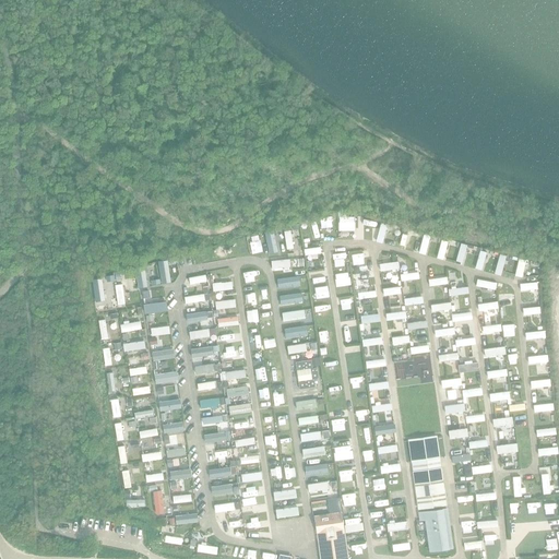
[(382,244),(388,224),(381,223),(376,241),(382,244)]
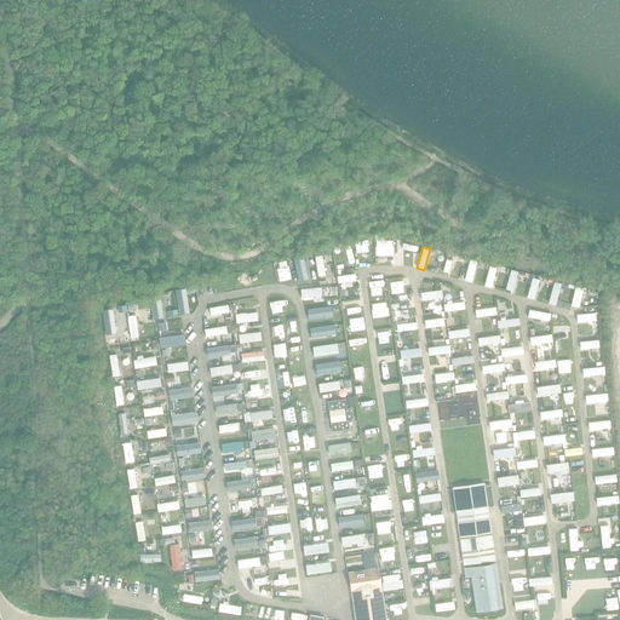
[(448,276),(453,256),(446,253),(441,274),(448,276)]
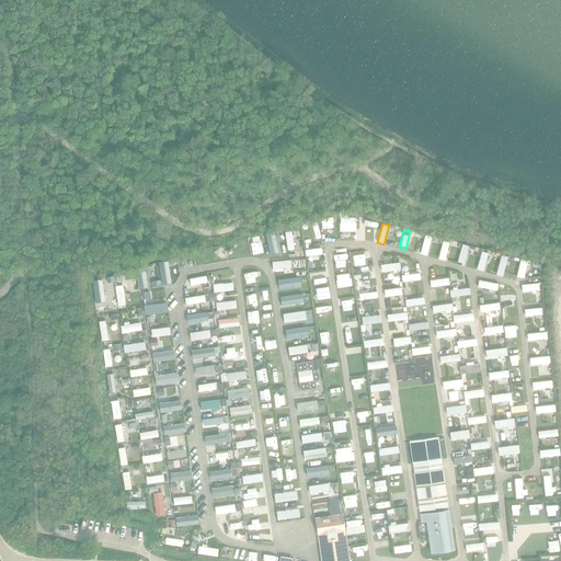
[(274,231),(266,233),(270,252),(278,251),(274,231)]
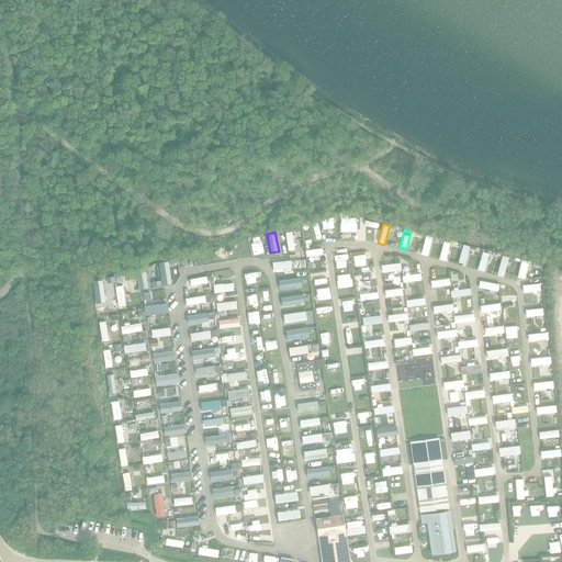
[(295,250),(292,232),(285,233),(289,251),(295,250)]
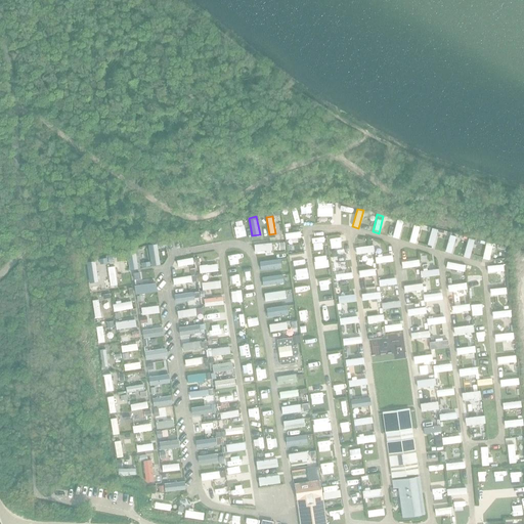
[(398,238),(403,221),(397,219),(392,237),(398,238)]
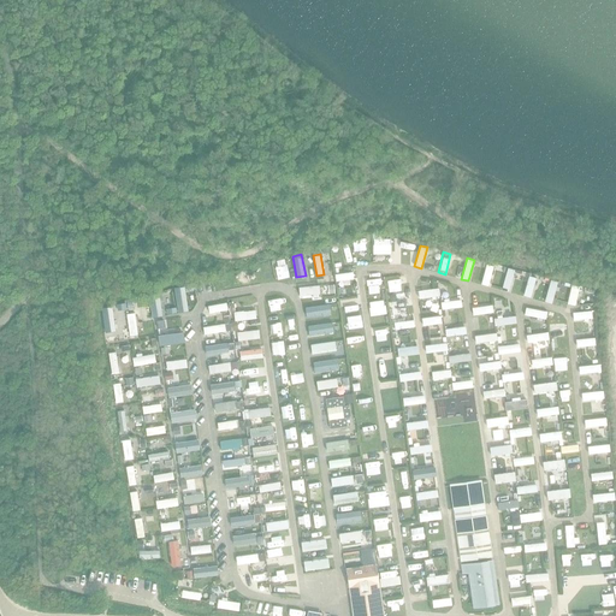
[(493,266),(486,265),(481,284),(489,286),(493,266)]
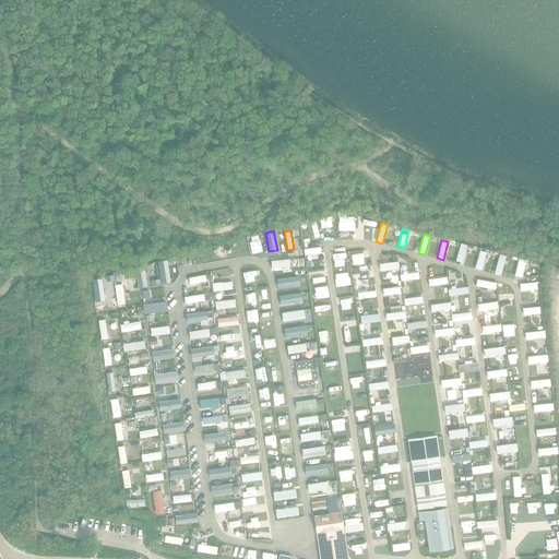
[(467,245),(461,244),(455,263),(462,265),(467,245)]
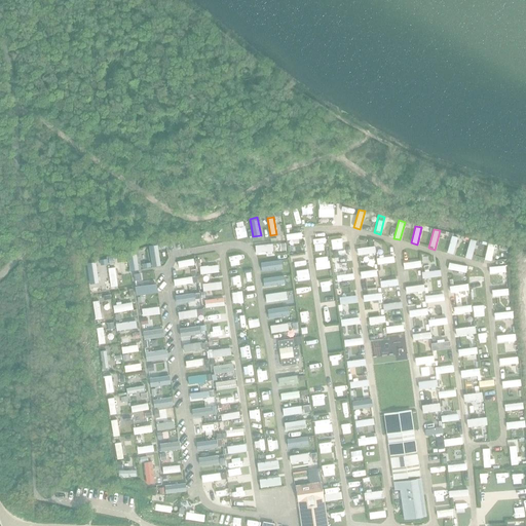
[(453,254),(457,237),(452,235),(447,253),(453,254)]
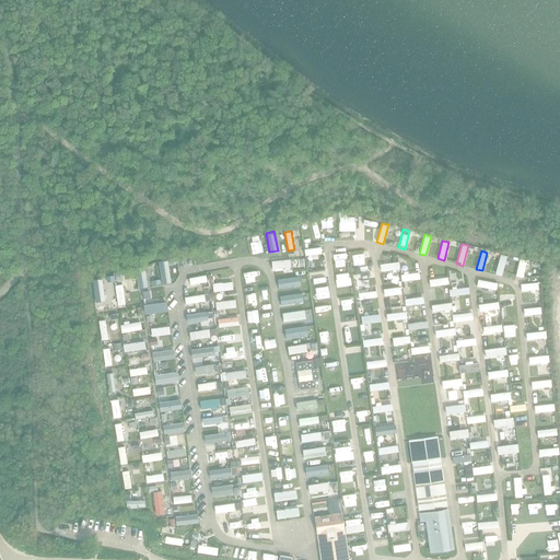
[(496,275),(502,277),(506,256),(501,255),(496,275)]
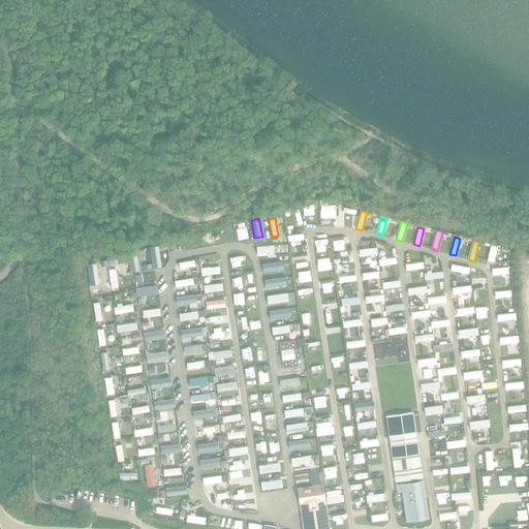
[(275,252),(274,245),(256,247),(257,254),(275,252)]
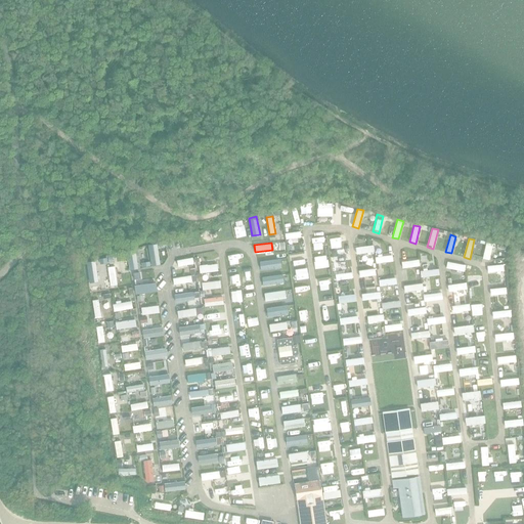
[(482,259),(489,260),(493,245),(486,243),(482,259)]
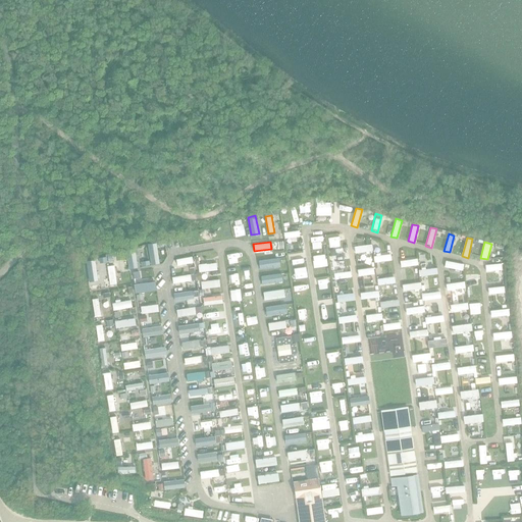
[(155,245),(148,246),(151,264),(158,263),(155,245)]
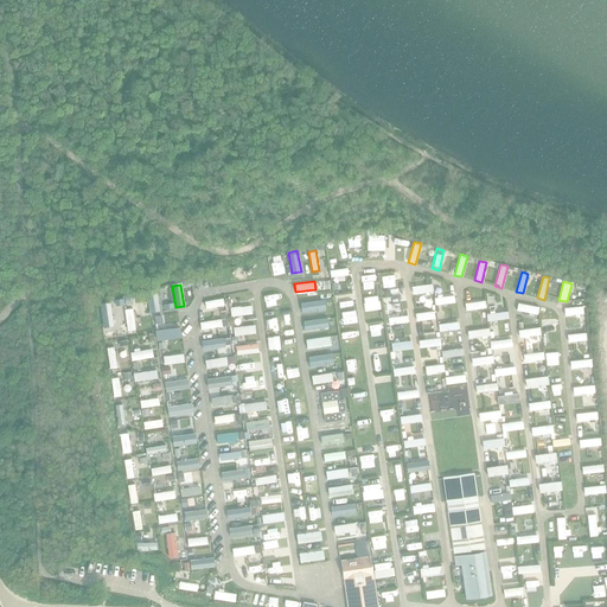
[(433,292),(433,285),(413,287),(414,294),(433,292)]
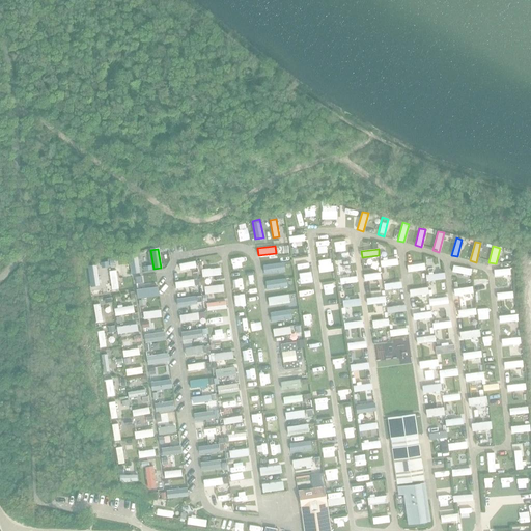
[(354,259),(353,252),(334,255),(335,261),(354,259)]
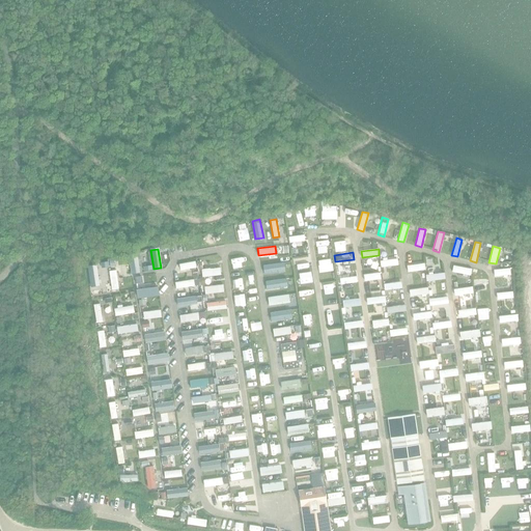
[(137,254),(130,255),(132,272),(139,272),(137,254)]
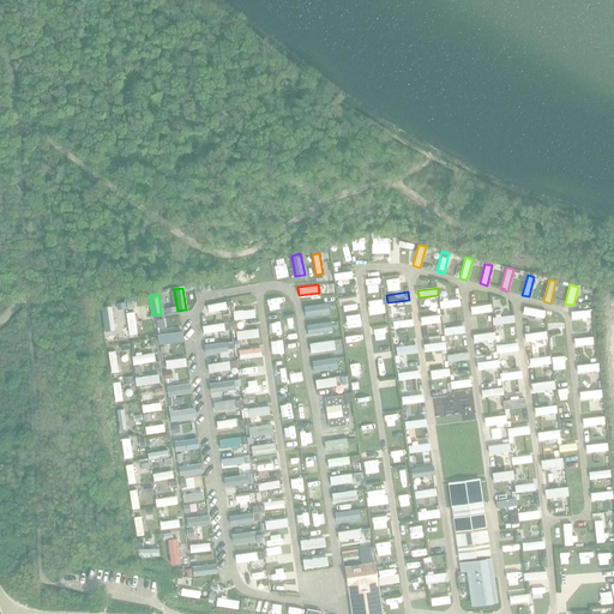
[(459,300),(439,302),(440,309),(461,307),(459,300)]
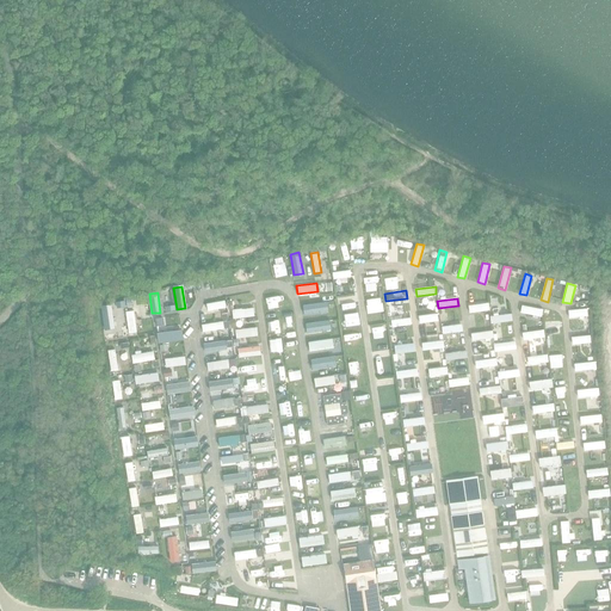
[(224,301),(207,304),(208,312),(226,308),(224,301)]
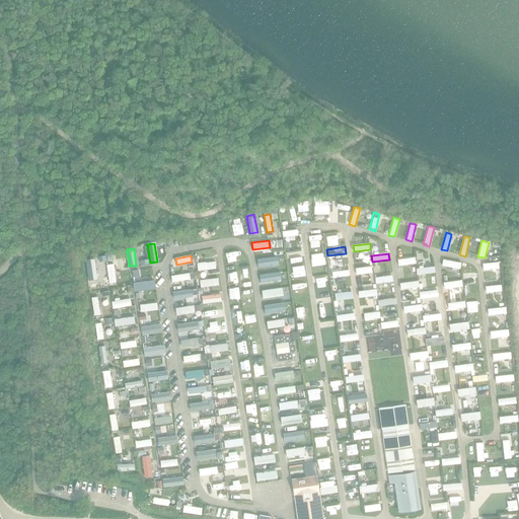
[(277,257),(257,261),(258,267),(277,265),(277,257)]
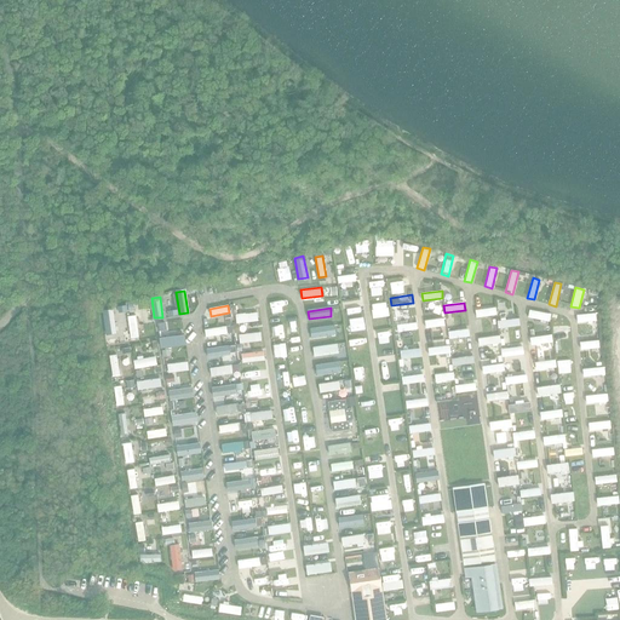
[(475,310),(476,317),(497,315),(495,308),(475,310)]
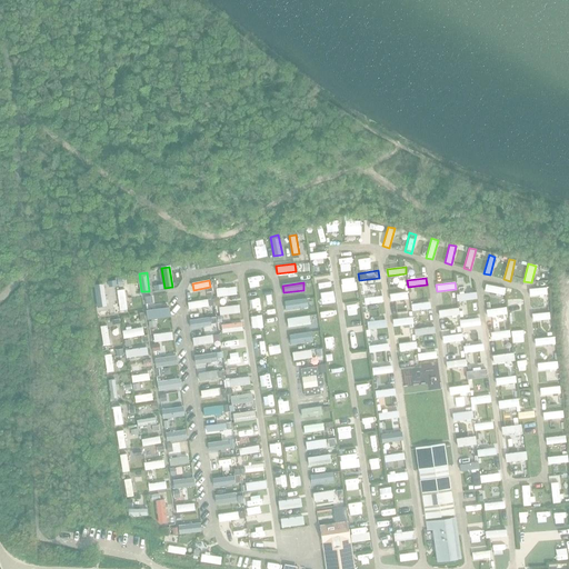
[(505,288),(486,285),(485,291),(502,295),(505,288)]
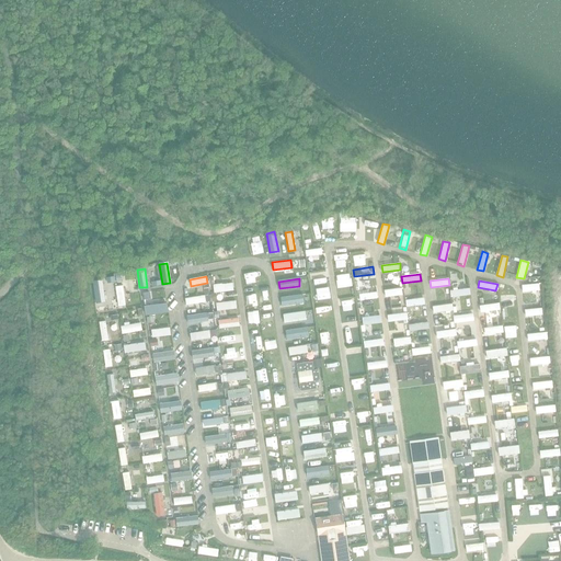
[(213,285),(214,293),(233,290),(232,283),(213,285)]
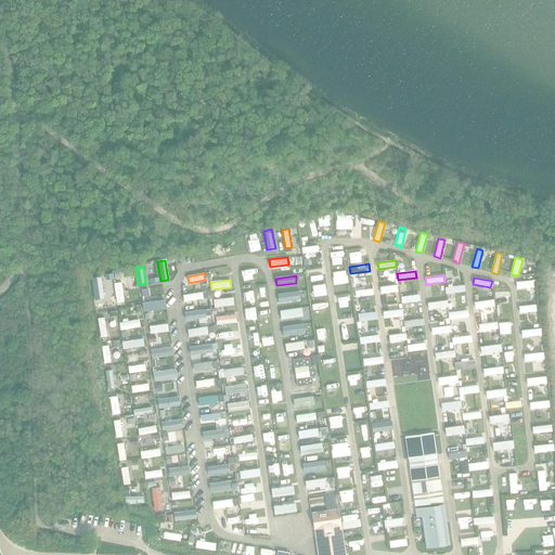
[(114,283),(117,302),(125,301),(121,282),(114,283)]
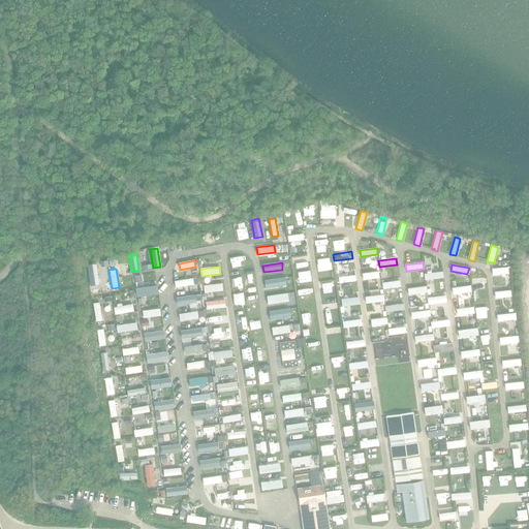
[(378,272),(362,274),(363,280),(379,278),(378,272)]
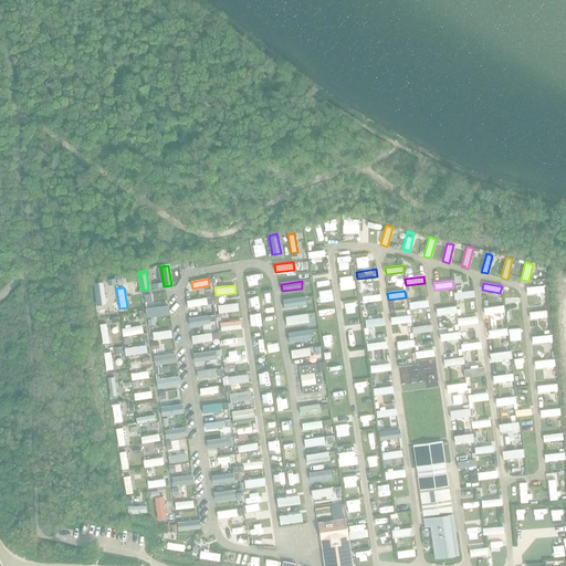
[(473,291),(453,293),(454,300),(474,297),(473,291)]
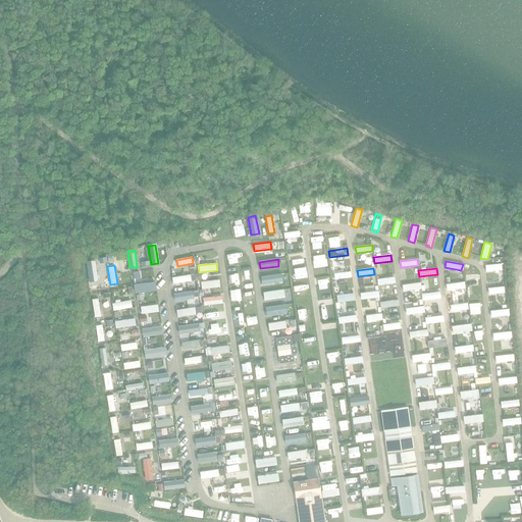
[(98,291),(95,273),(89,274),(91,292),(98,291)]
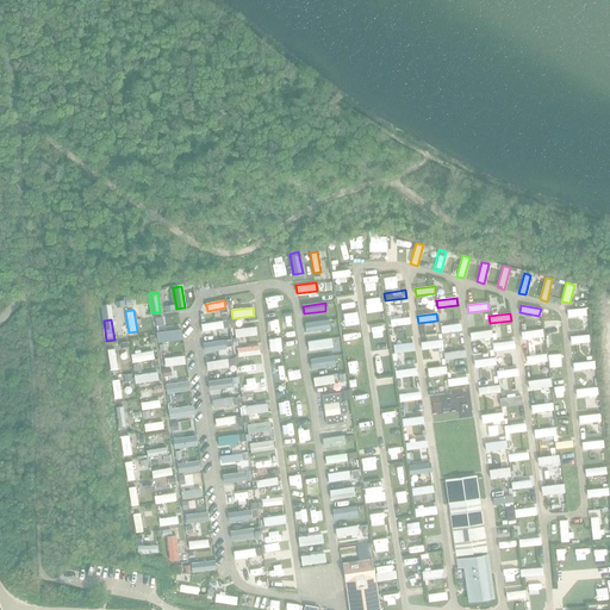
[(328,329),(327,321),(305,324),(306,332),(328,329)]
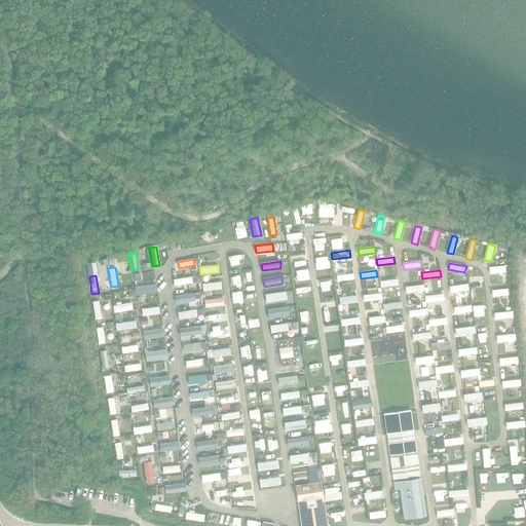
[(190,277),(173,279),(174,286),(191,284),(190,277)]
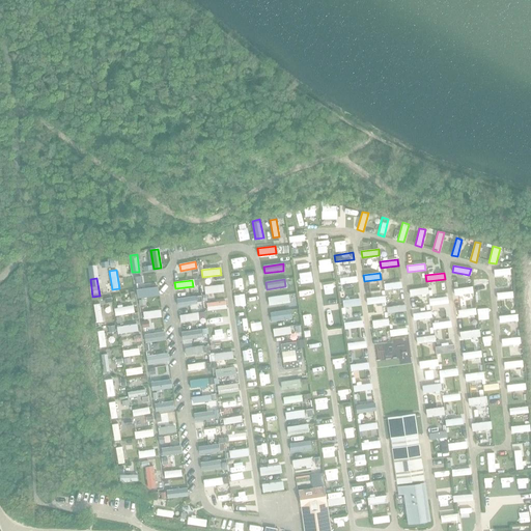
[(385,290),(401,288),(401,282),(384,284),(385,290)]
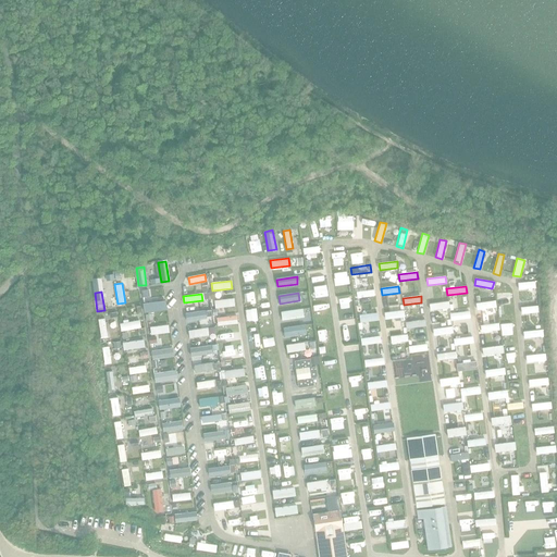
[(234,298),(214,300),(215,309),(235,307),(234,298)]
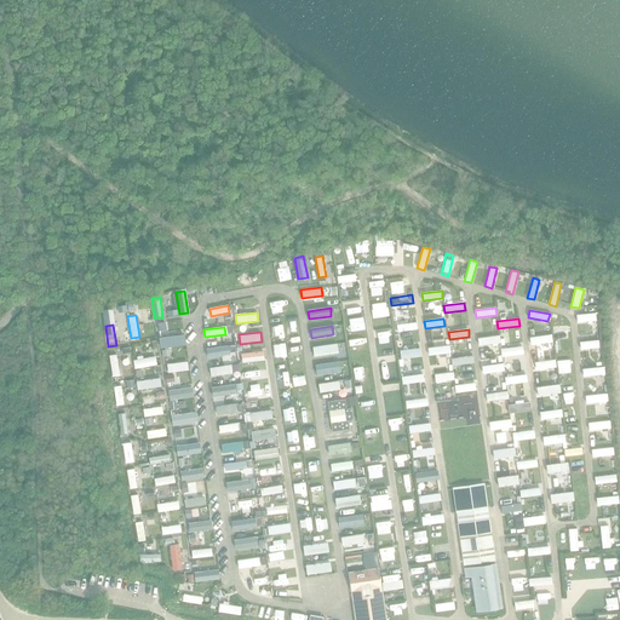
[(529,338),(530,345),(552,342),(551,334),(529,338)]
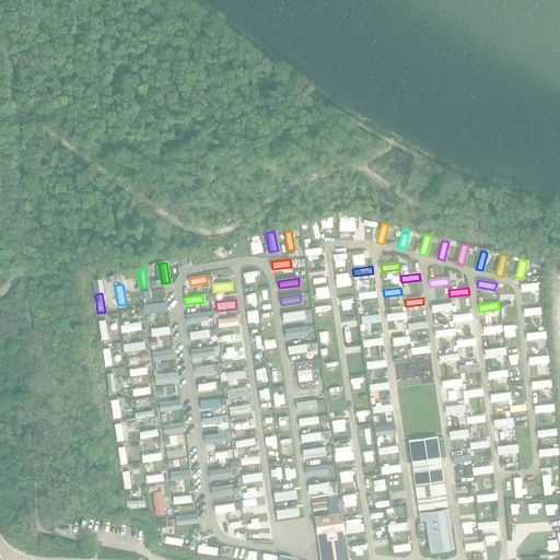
[(452,310),(452,303),(431,305),(432,312),(452,310)]
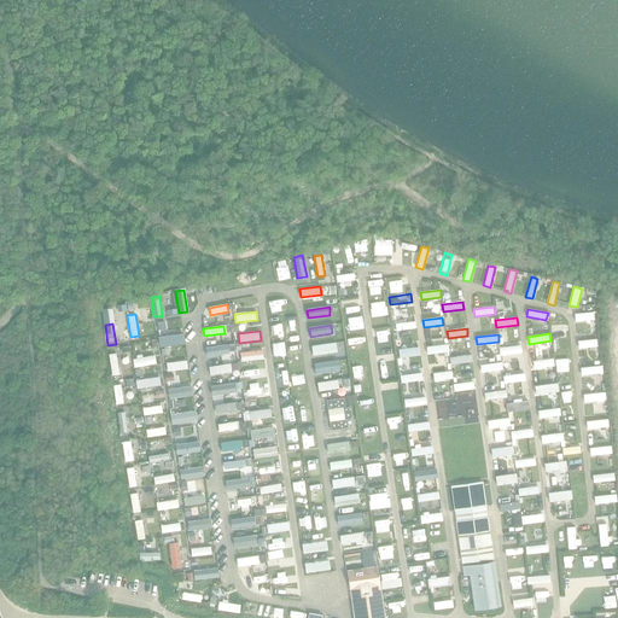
[(162,347),(182,344),(181,336),(161,338),(162,347)]
